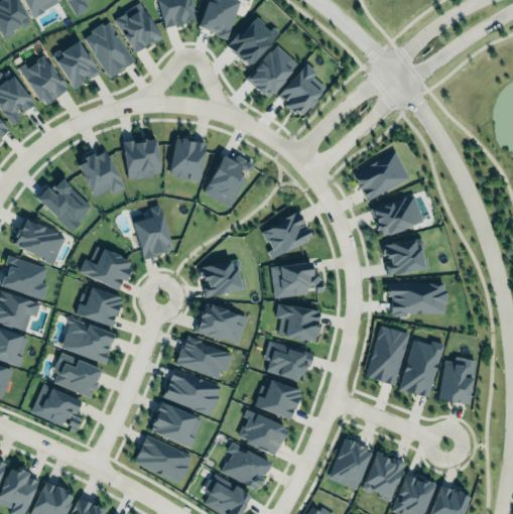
[(0,0),(0,31),(4,39),(15,34),(12,29),(19,25),(21,27),(25,28),(28,25),(29,22),(26,13),(18,0),(0,0)]
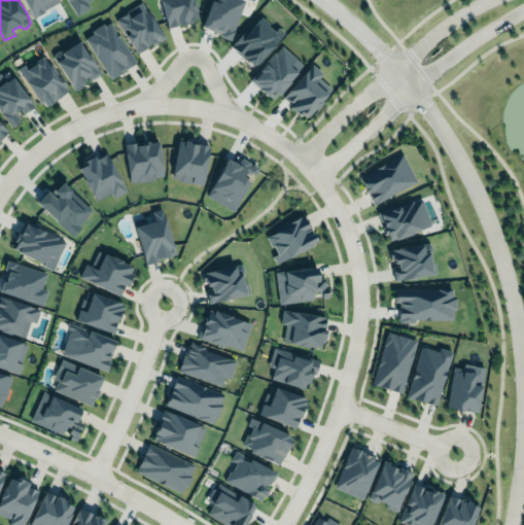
[(23,0),(34,20),(46,12),(45,10),(61,1),(60,0),(23,0)]
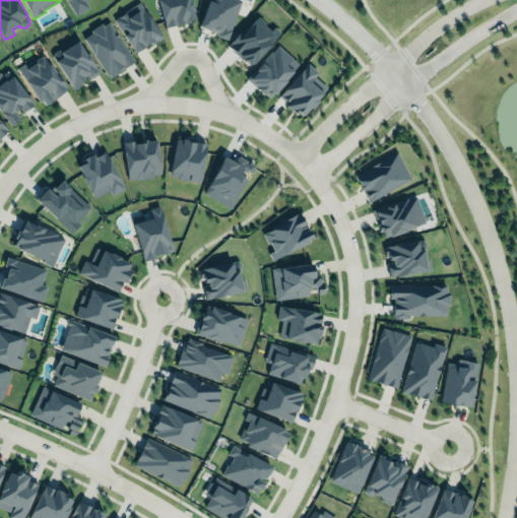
[(66,0),(91,0),(85,4),(89,10),(76,17),(66,0)]
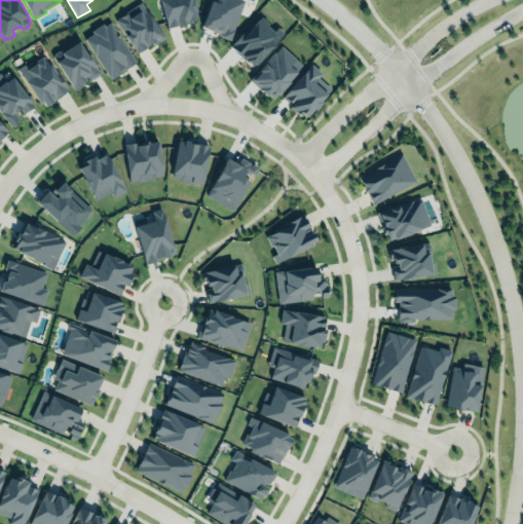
[(159,0),(169,30),(194,22),(199,15),(194,0),(159,0)]
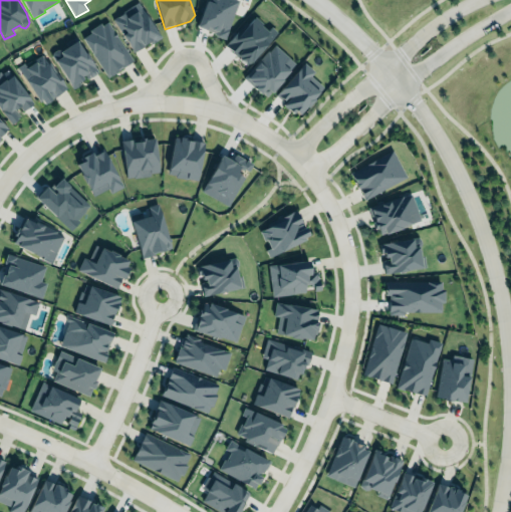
[(197,23),(205,0),(239,0),(225,38),(216,34),(218,29),(208,25),(208,27),(197,23)]
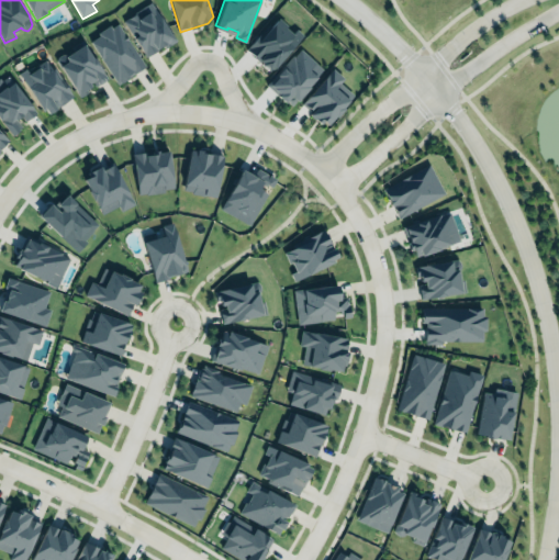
[(152,2),(123,21),(138,44),(141,43),(148,54),(165,42),(168,46),(177,40),(152,2)]
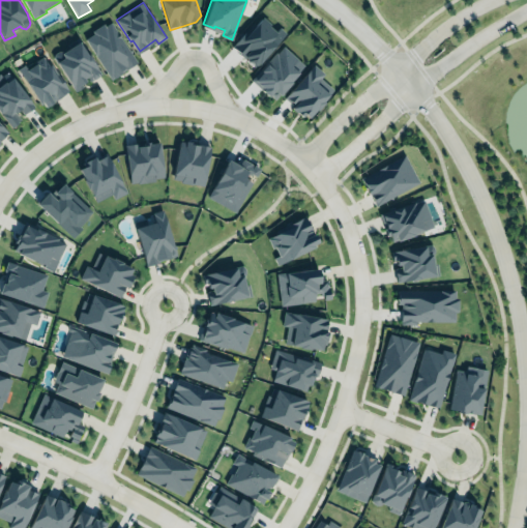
[(285,35),(261,18),(235,52),(260,69),(285,35)]
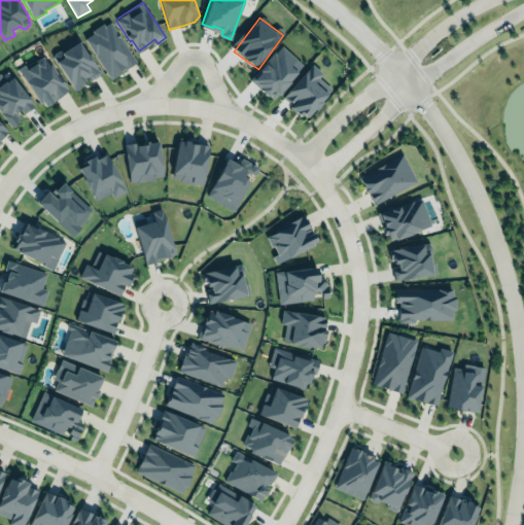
[(112,80),(138,64),(112,23),(86,38),(112,80)]
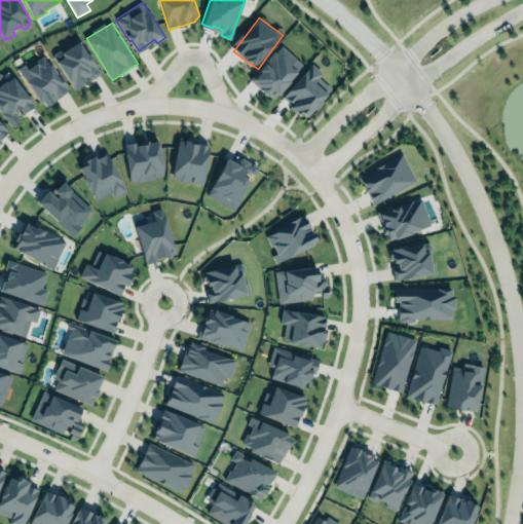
[(81,36),(105,73),(90,82),(88,78),(81,82),(84,86),(76,92),(52,54),(81,36)]
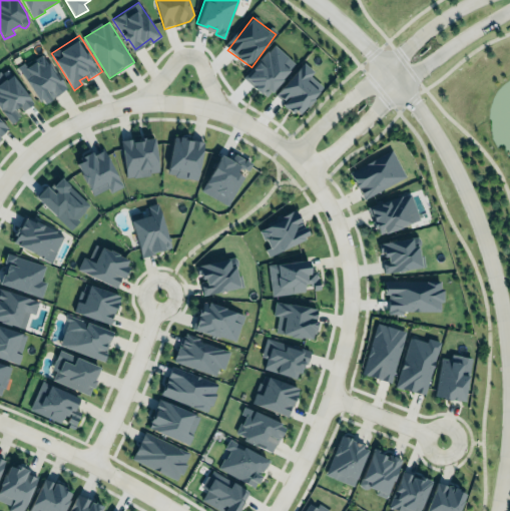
[(244,78),(267,99),(298,66),(276,45),(244,78)]
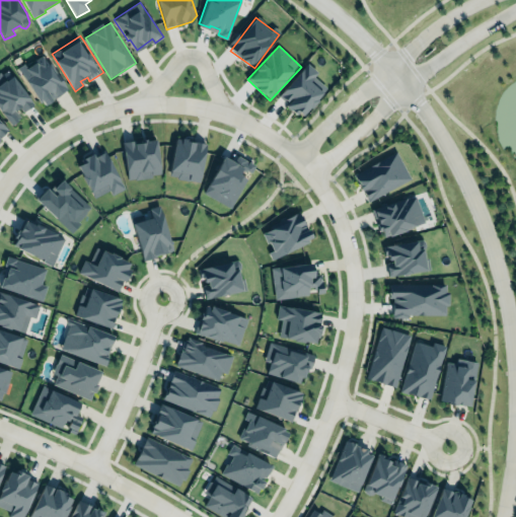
[(19,68),(44,103),(66,87),(44,56),(28,67),(26,63),(19,68)]
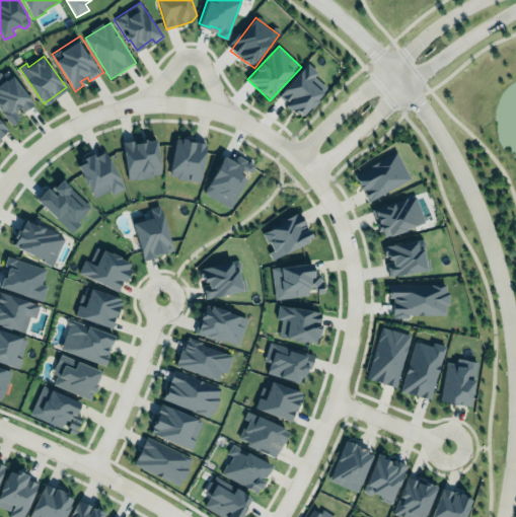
[(280,99),(304,120),(329,89),(315,78),(319,73),(308,64),(280,99)]
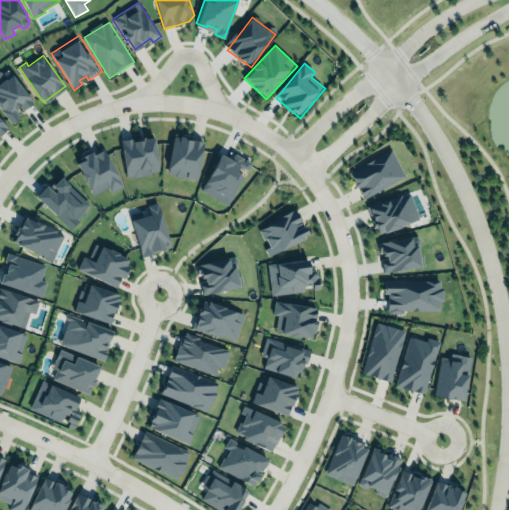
[(0,75),(0,108),(12,124),(36,105),(8,69),(0,75)]
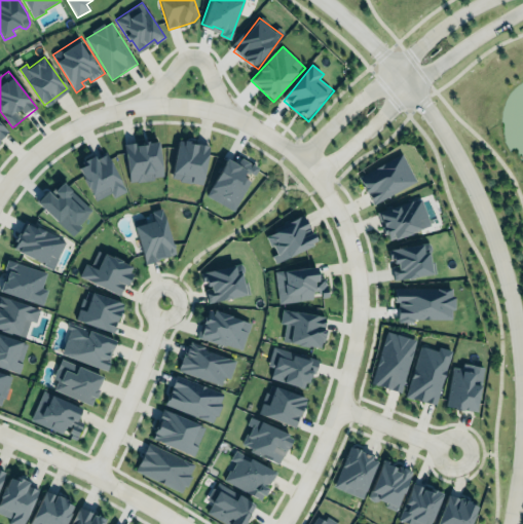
[(0,140),(10,129),(0,119),(0,140)]
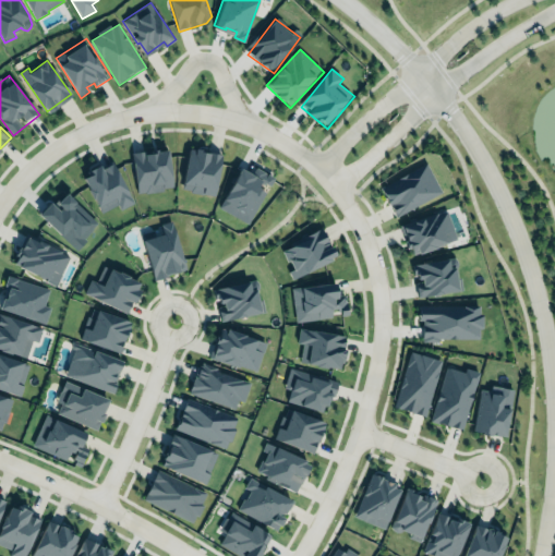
[(133,152),(137,195),(165,192),(165,188),(173,186),(168,147),(133,152)]
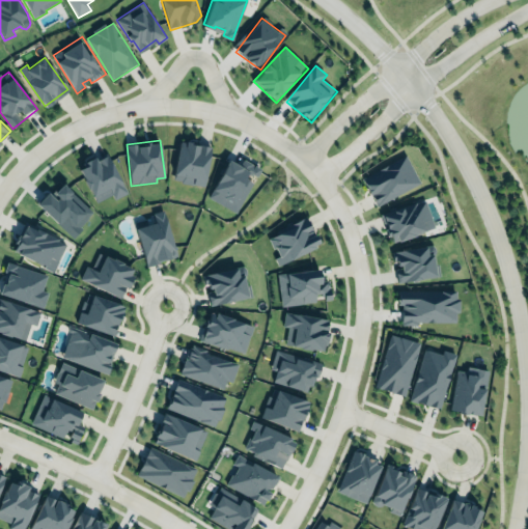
[(213,148),(181,143),(175,183),(206,188),(213,148)]
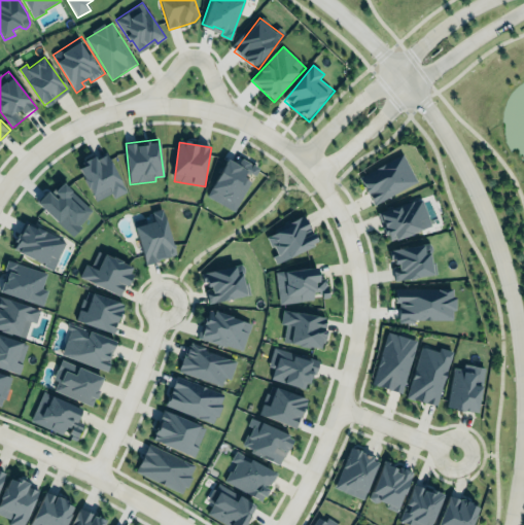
[(418,182),(402,151),(359,174),(376,205),(418,182)]
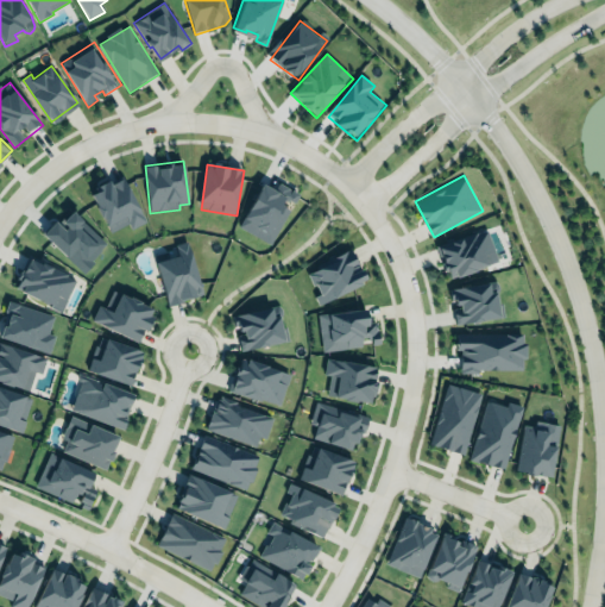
[(131,225),(133,231),(149,224),(125,177),(92,194),(112,235),(131,225)]
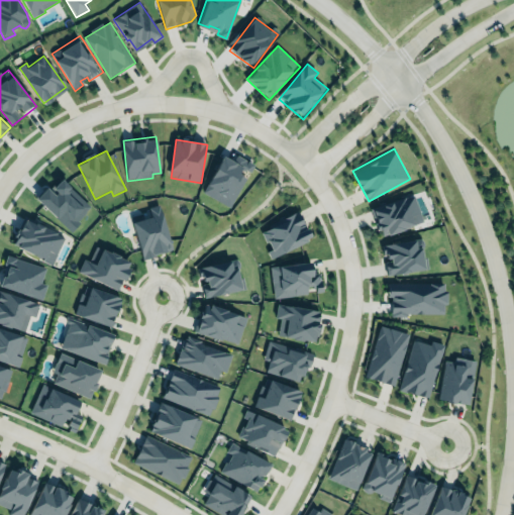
[(231,209),(203,194),(225,155),(234,160),(238,153),(255,163),(231,209)]
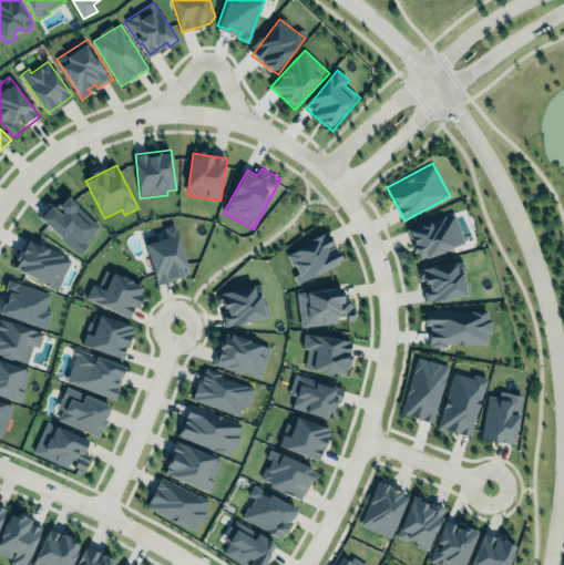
[(41,218),(78,255),(102,230),(70,197),(59,208),(55,205),(41,218)]
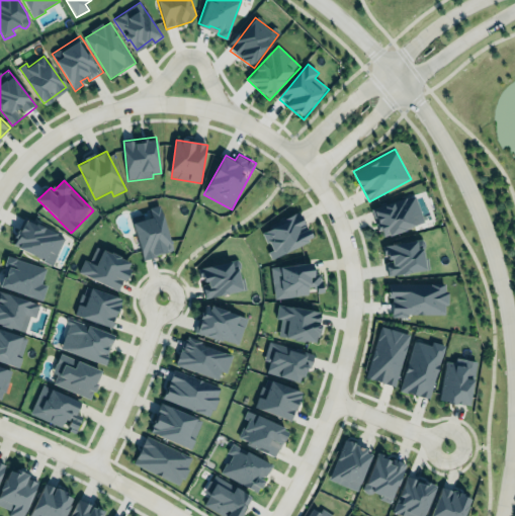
[(371,209),(408,196),(409,198),(416,195),(426,223),(413,227),(414,228),(410,230),(409,228),(406,229),(406,231),(390,236),(390,235),(384,237),(382,230),(379,231),(371,209)]
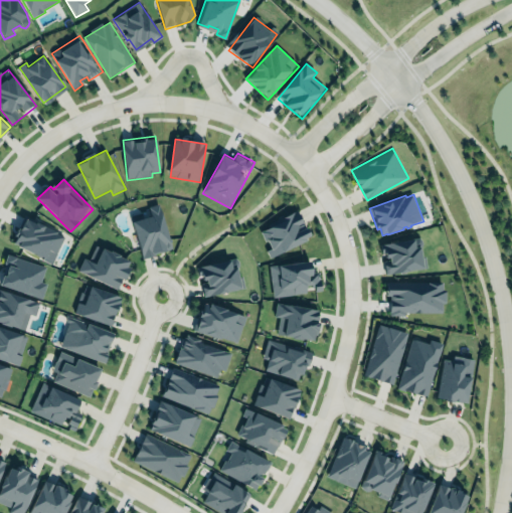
[(131,216),(143,212),(145,218),(152,216),(150,207),(160,204),(173,248),(156,253),(156,255),(144,260),(131,216)]
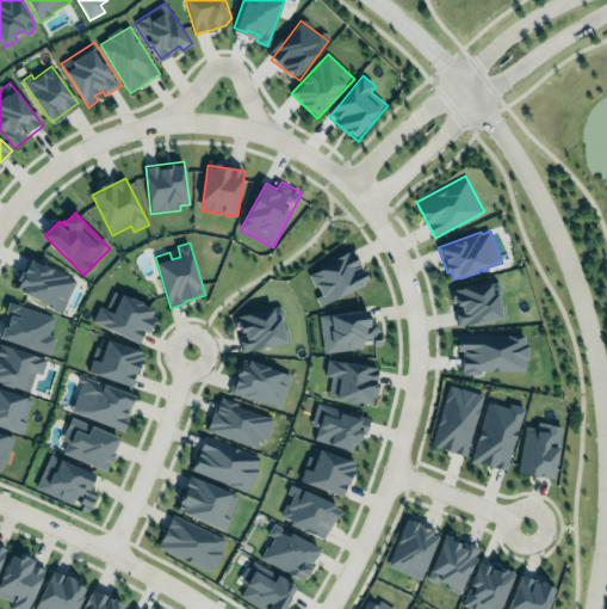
[(321,307),(370,284),(354,253),(310,274),(321,297),(317,299),(321,307)]
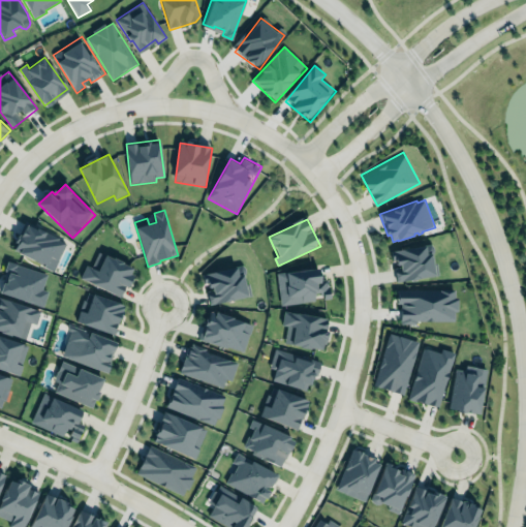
[(13,251),(28,221),(67,241),(53,270),(13,251)]
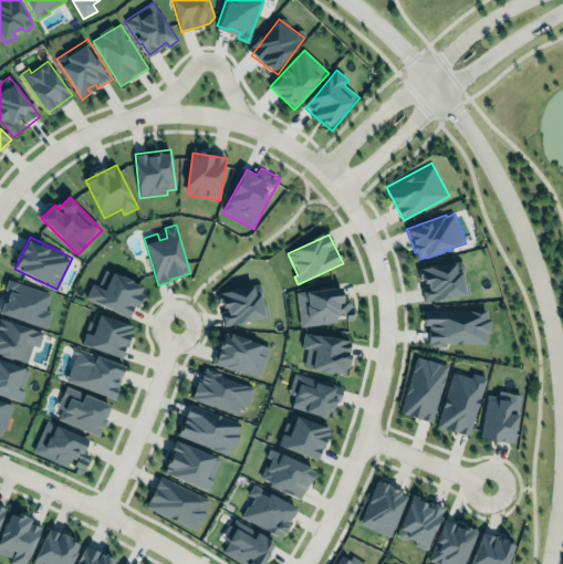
[(421,270),(426,303),(467,298),(464,272),(458,273),(457,264),(421,270)]
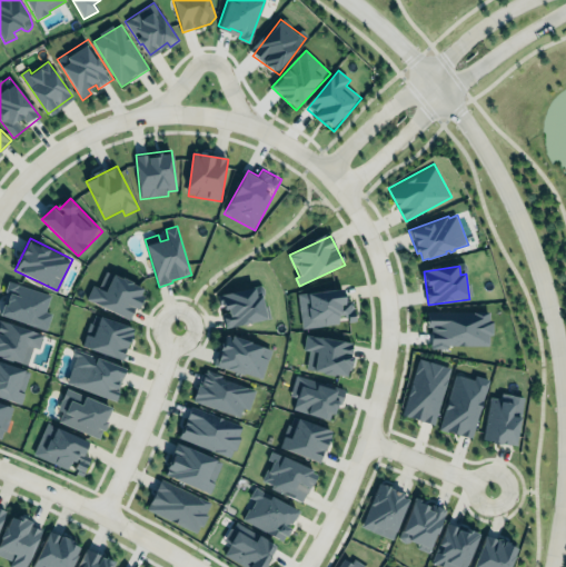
[(132,320),(146,289),(107,274),(100,289),(93,287),(88,302),(132,320)]
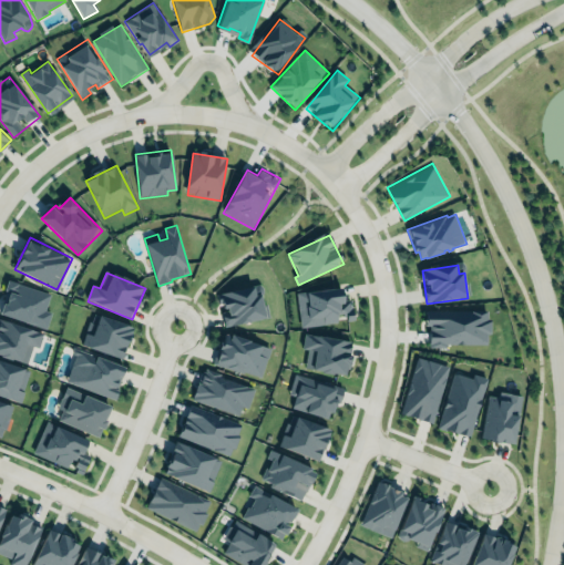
[(2,310),(48,330),(52,314),(47,309),(52,294),(9,279),(2,310)]
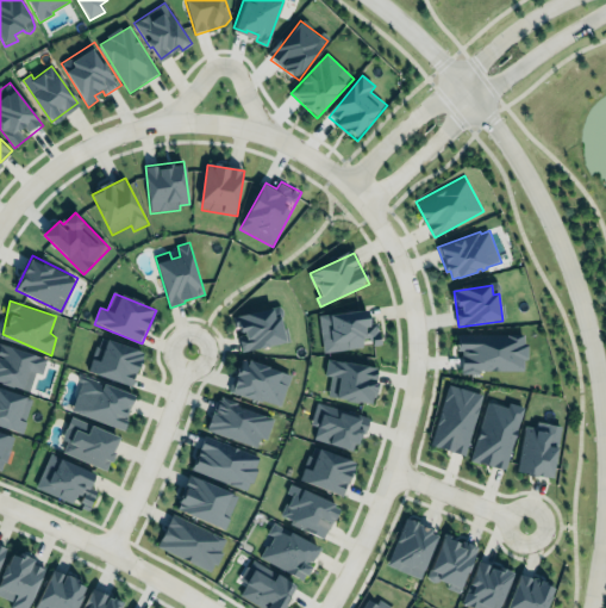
[(243,353),(287,342),(279,305),(235,316),(243,353)]
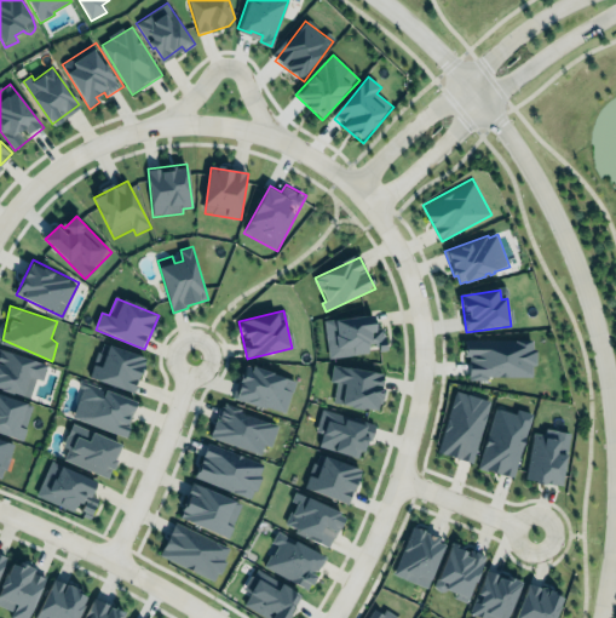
[(370,355),(370,350),(387,349),(386,328),(376,330),(374,316),(326,321),(330,359),(370,355)]
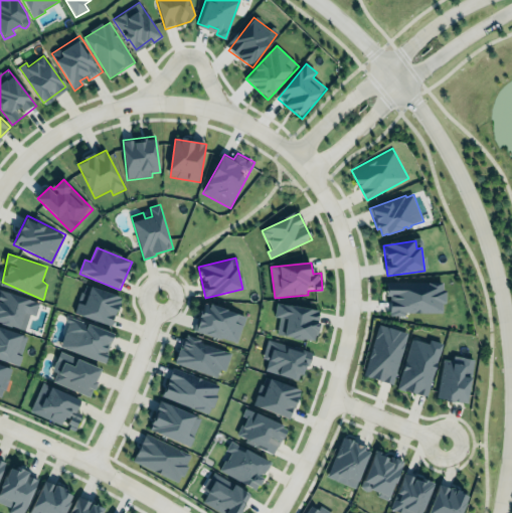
[(391,316),(405,316),(405,313),(444,313),(444,304),(447,304),(447,291),(444,291),(444,283),(388,283),(387,296),(391,296),(391,316)]
